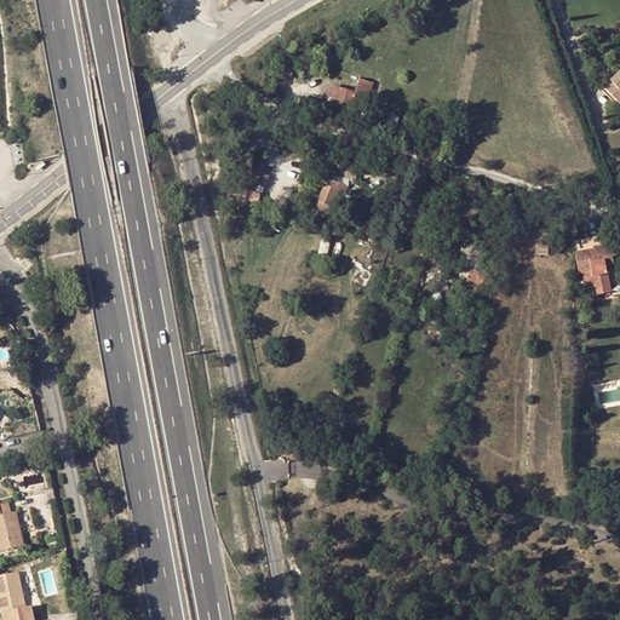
[(619,72),(606,87),(618,101),(619,97),(619,72)]
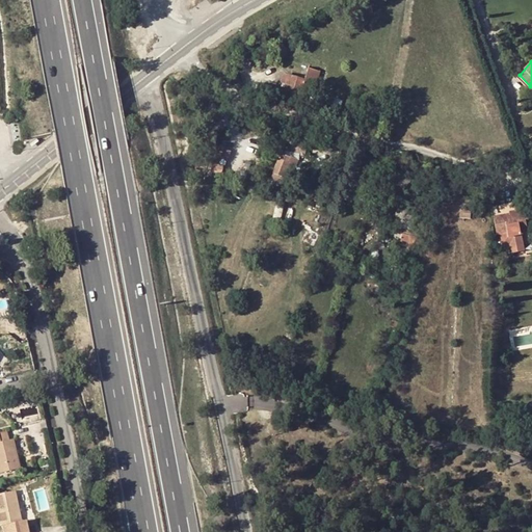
[(315,92),(321,71),(309,68),(306,80),(288,76),(288,80),(286,80),(285,84),(286,84),(282,101),(298,105),(302,89),(315,92)]
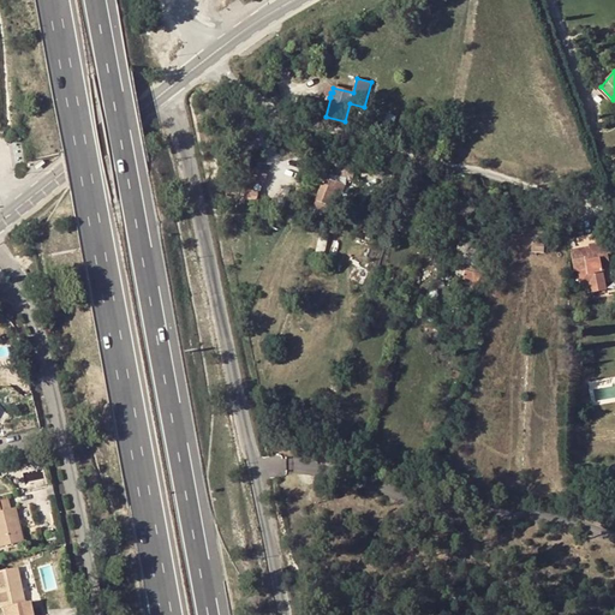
[(298,97),(296,108),(311,112),(315,101),(298,97)]
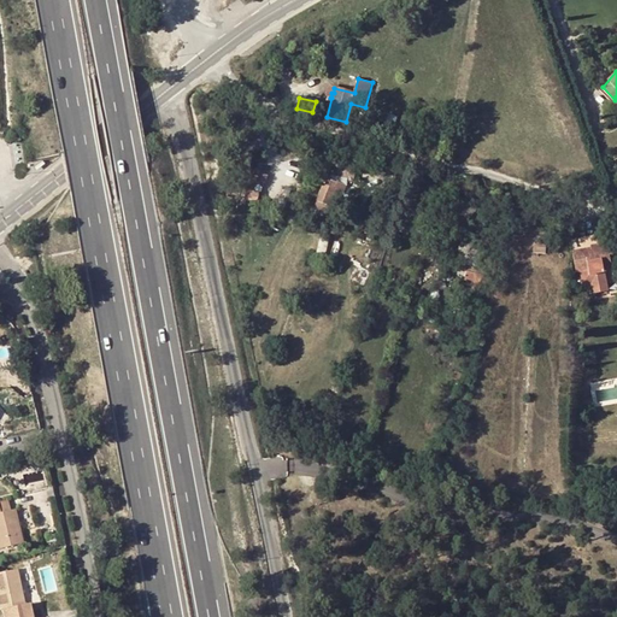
[(45,160),(36,166),(40,170),(48,163),(45,160)]
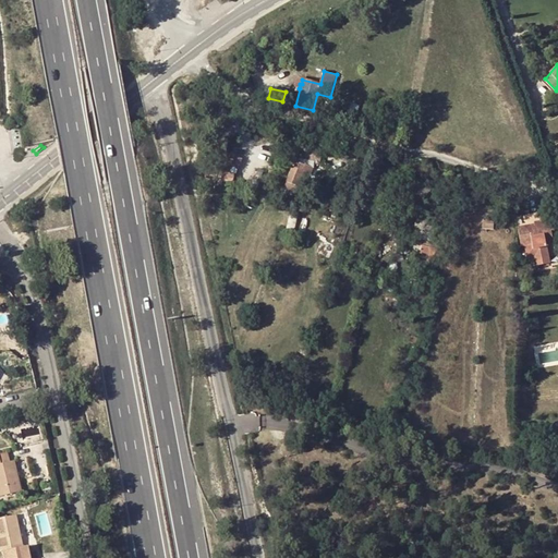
[(299,147),(296,157),(319,162),(322,153),(299,147)]
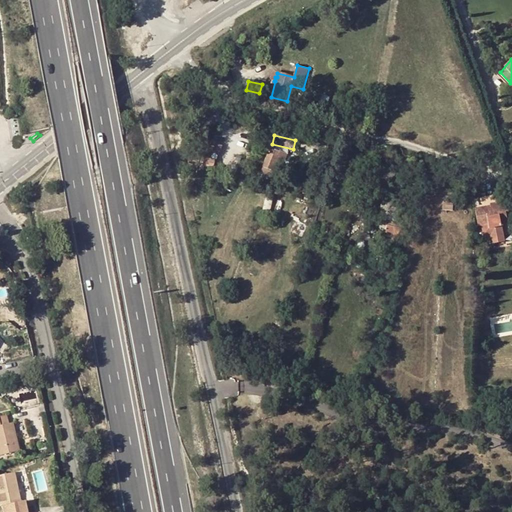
[(218,154),(221,145),(202,137),(199,146),(197,155),(191,154),(189,163),(213,169),(215,160),(204,157),(207,149),(212,151),(218,154)]
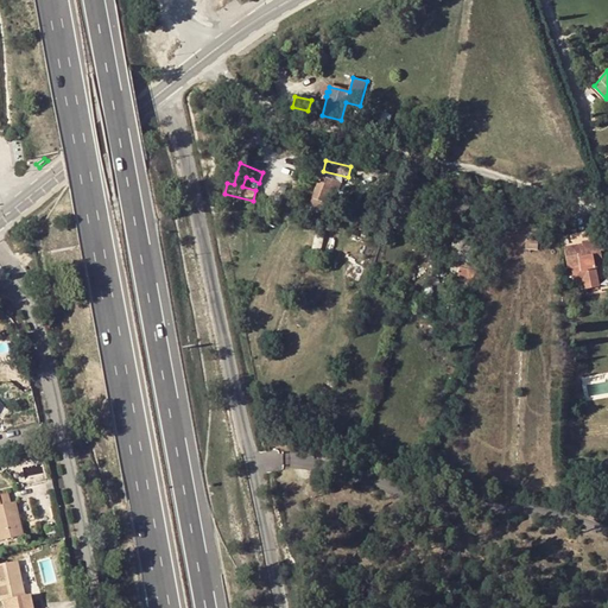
[(322,176),(309,204),(330,213),(335,198),(328,195),(330,185),(340,189),(342,184),(322,176)]
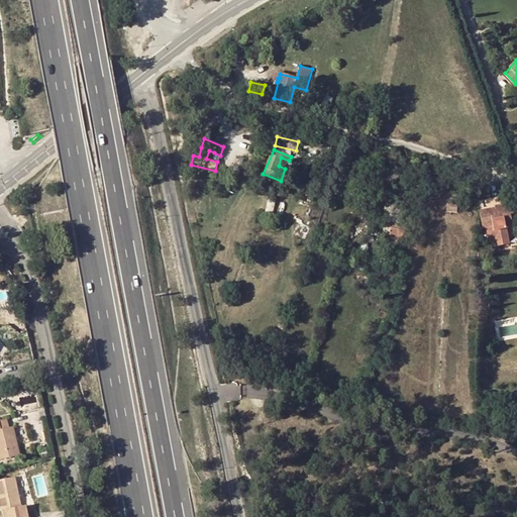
[(279,166),(285,169),(289,161),(281,158),(279,166)]
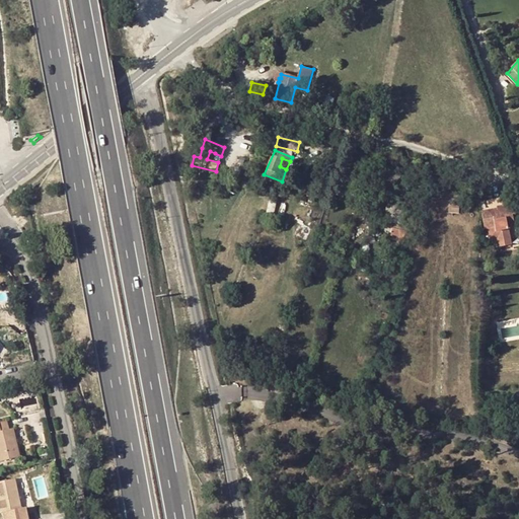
[(381,188),(383,171),(374,170),(371,190),(380,192),(381,188)]
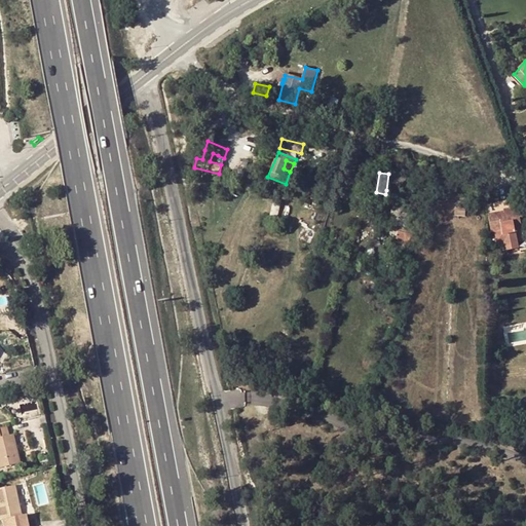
[(456,207),(455,214),(465,215),(466,207),(456,207)]
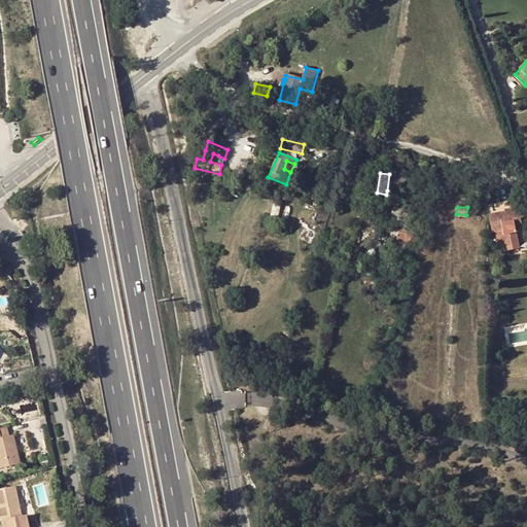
[(517,218),(523,217),(522,208),(489,215),(492,233),(502,231),(507,249),(519,247),(515,226),(514,221),(517,220),(517,218)]
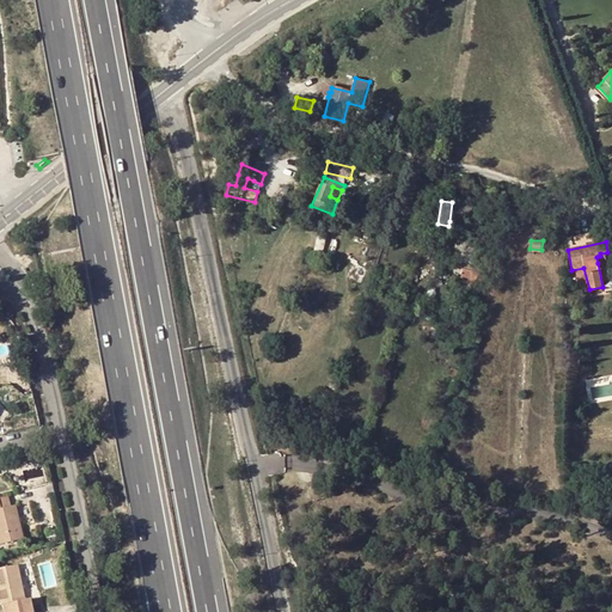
[(597,257),(598,263),(610,261),(607,252),(600,254),(600,256),(597,257)]
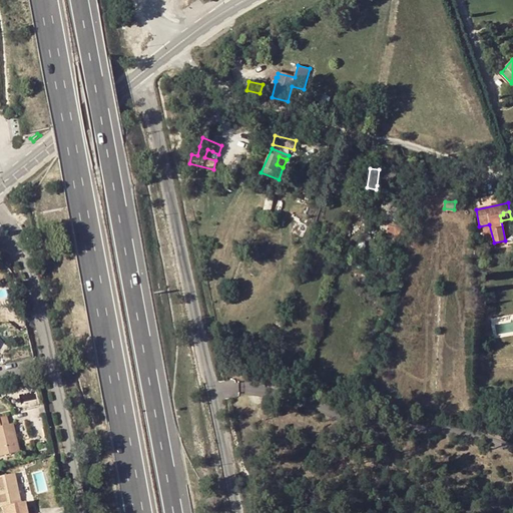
[(398,238),(399,234),(401,228),(388,225),(386,235),(398,238)]
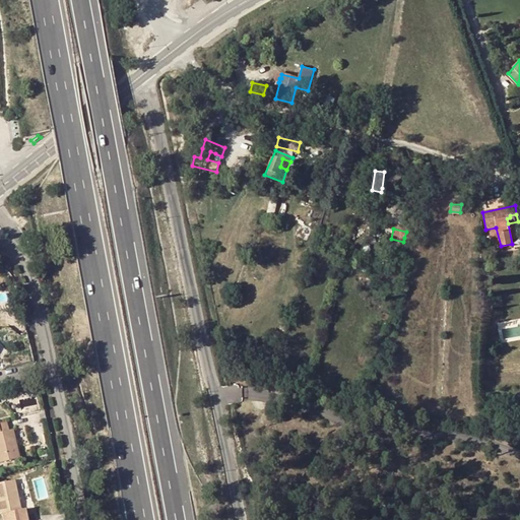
[(8,430),(7,421),(0,423),(0,430),(0,432),(8,430)]
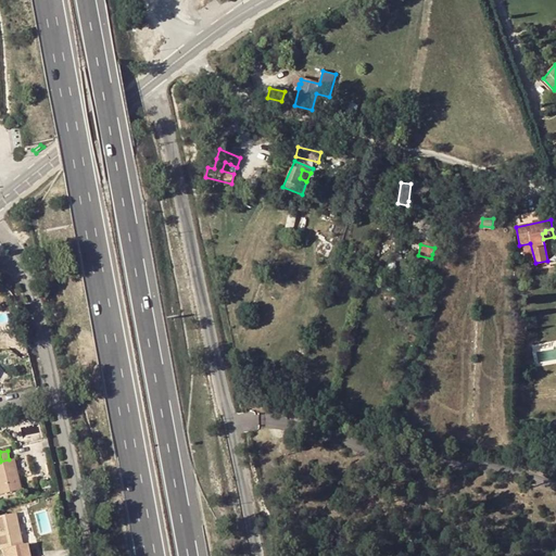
[(0,493),(22,489),(14,458),(9,459),(0,462),(0,459),(0,493)]
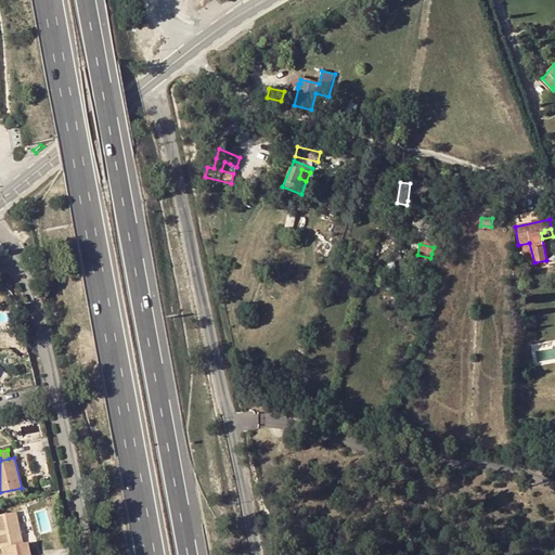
[(2,549),(3,554),(29,554),(27,542),(23,543),(15,512),(0,515),(0,549),(2,549)]
